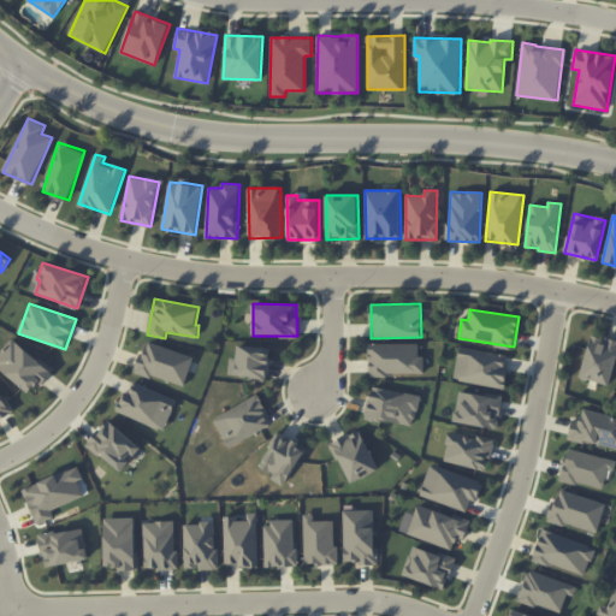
[(611,385),(615,367),(615,341),(591,335),(580,378),(611,385)]
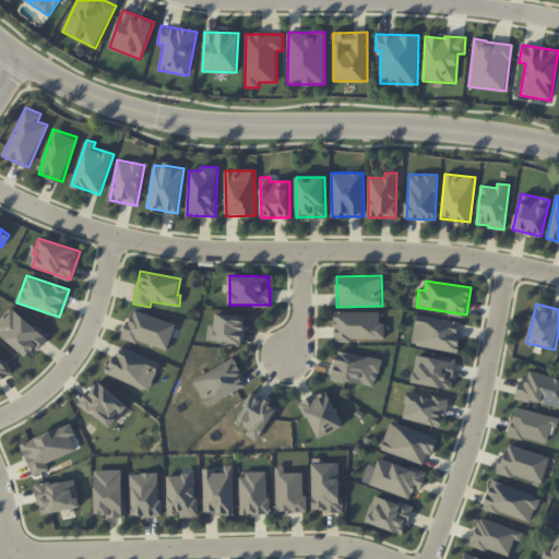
[(0,320),(0,334),(28,358),(47,336),(11,307),(0,320)]
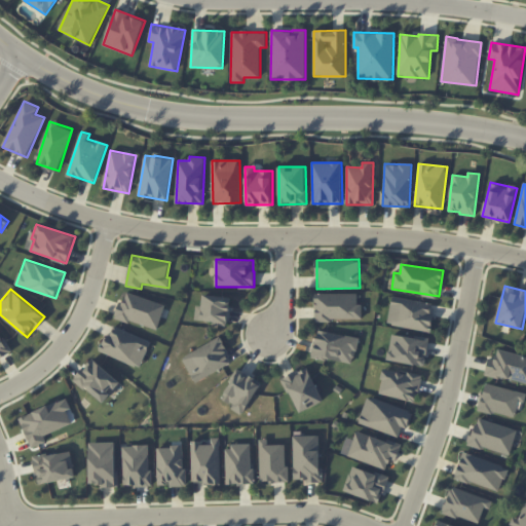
[(157,330),(165,304),(124,292),(116,317),(157,330)]
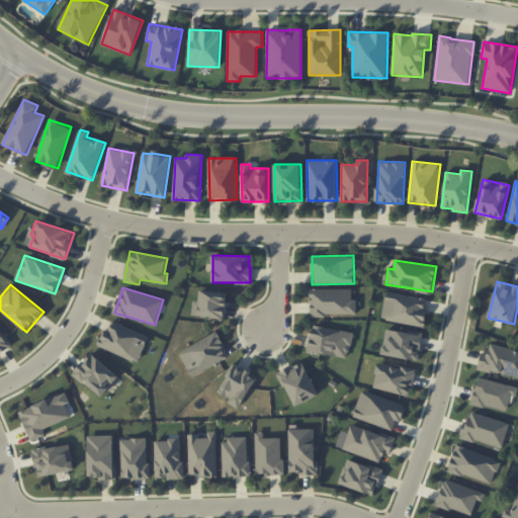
[(356,314),(356,299),(352,298),(352,288),(311,288),(310,317),(325,317),(325,314),(356,314)]
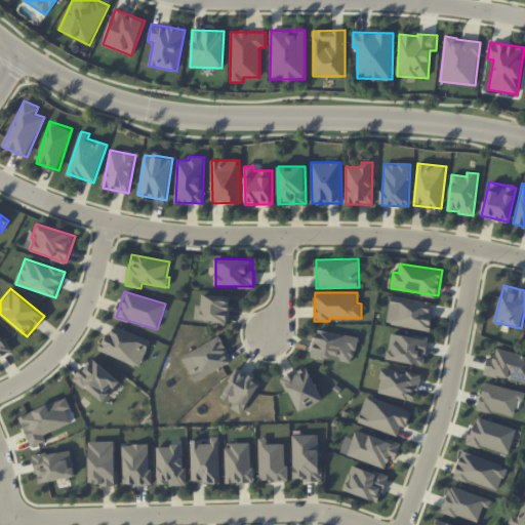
[(195,320),(228,323),(230,296),(203,294),(202,306),(196,305),(195,320)]
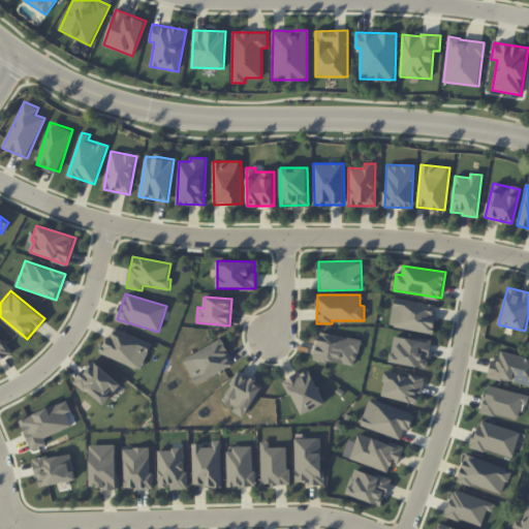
[(432,334),(437,305),(395,298),(390,325),(432,334)]
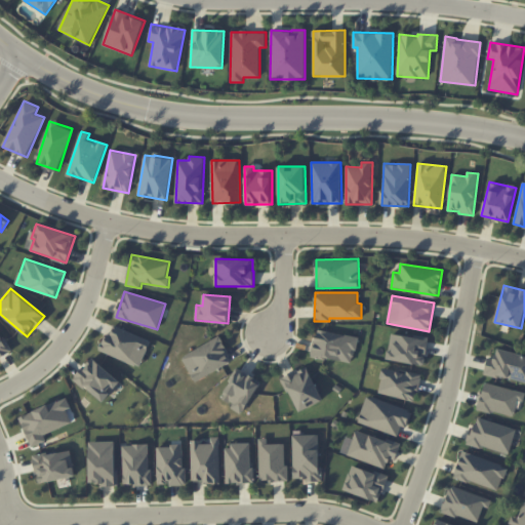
[(151,340),(112,325),(101,351),(139,367),(151,340)]
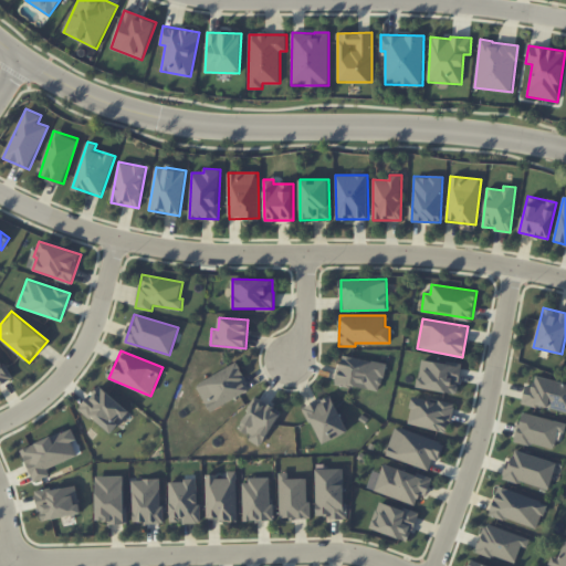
[(386,364),(342,355),(335,384),(380,392),(386,364)]
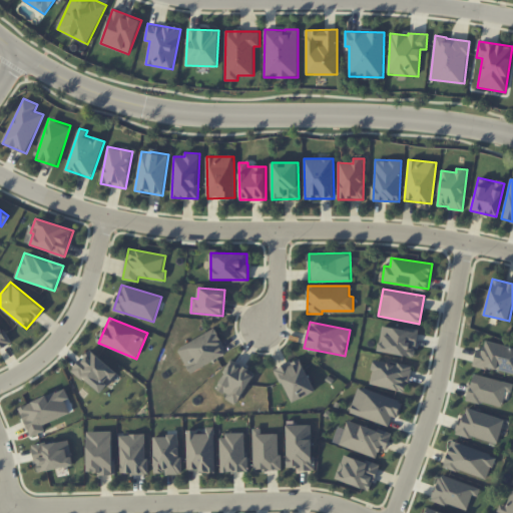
[(0,325),(0,348),(9,344),(0,325)]
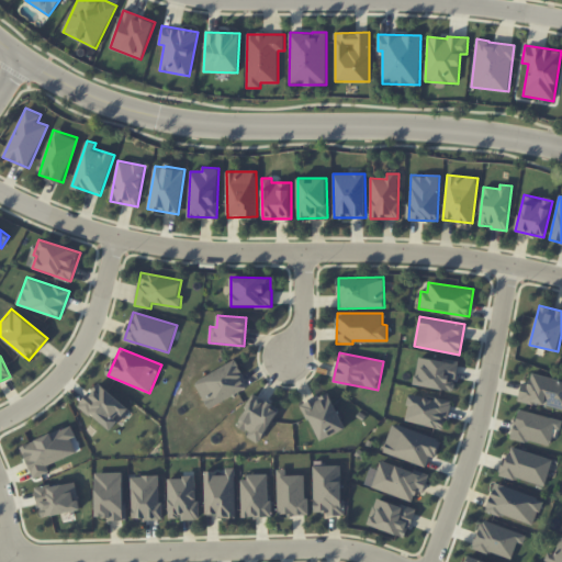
[(459,362),(418,356),(414,384),(454,391),(459,362)]
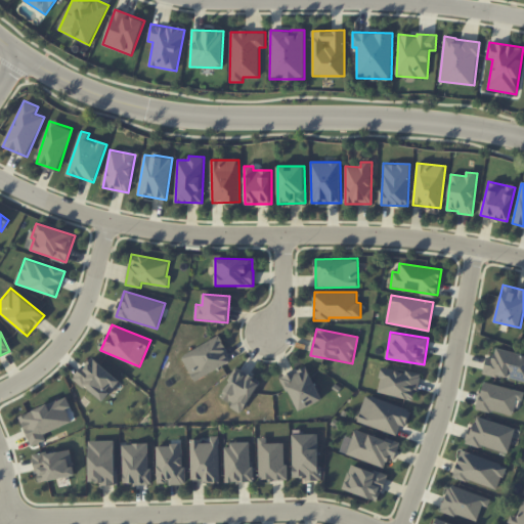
[(231,361),(218,336),(180,356),(194,381),(231,361)]
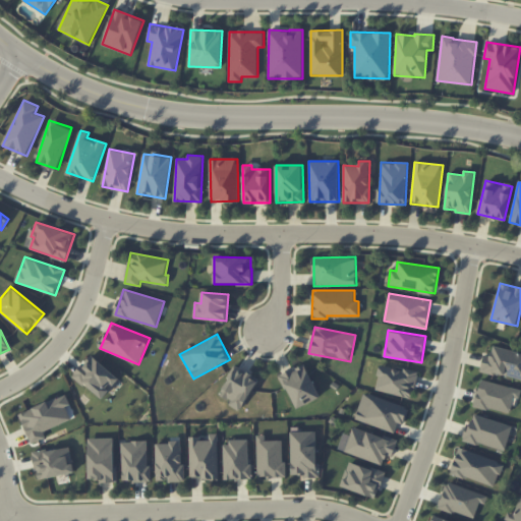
[(520,352),(494,345),(490,356),(484,354),(480,369),(520,380),(520,352)]
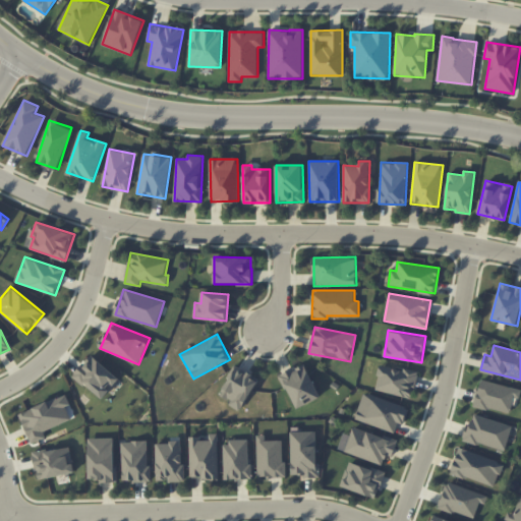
[(103,399),(120,379),(91,354),(73,375),(103,399)]
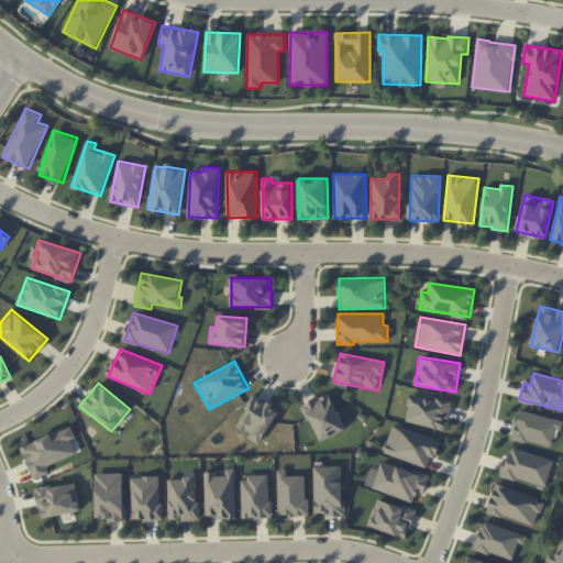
[(302,405),(319,442),(345,431),(330,394),(302,405)]
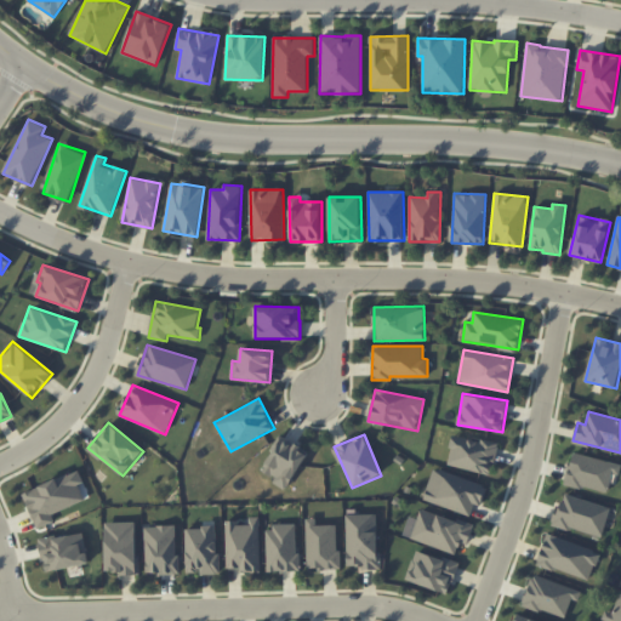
[(308,451),(280,436),(261,469),(275,479),(273,483),(286,490),(308,451)]
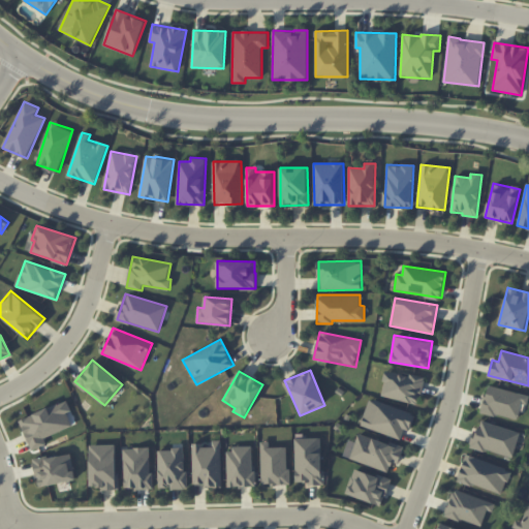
[(419,404),(424,377),(385,371),(380,397),(419,404)]
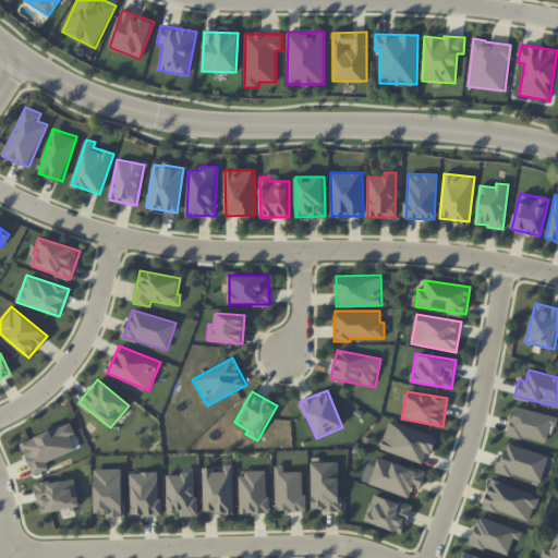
[(508,434),(546,444),(550,425),(557,427),(557,420),(557,416),(514,407),(508,434)]
